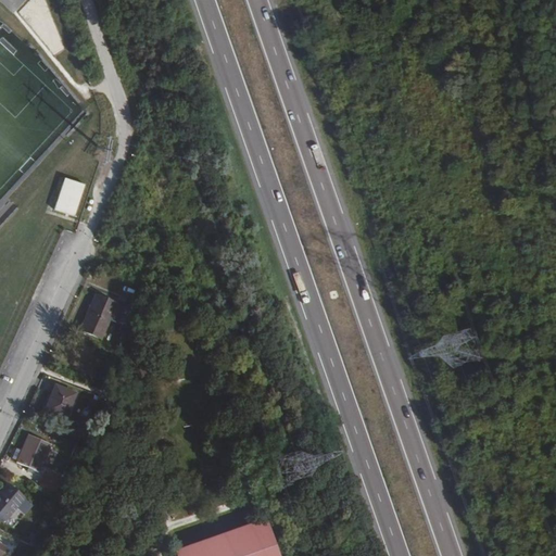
[(53,207),(74,214),(84,182),(64,176),(53,207)]
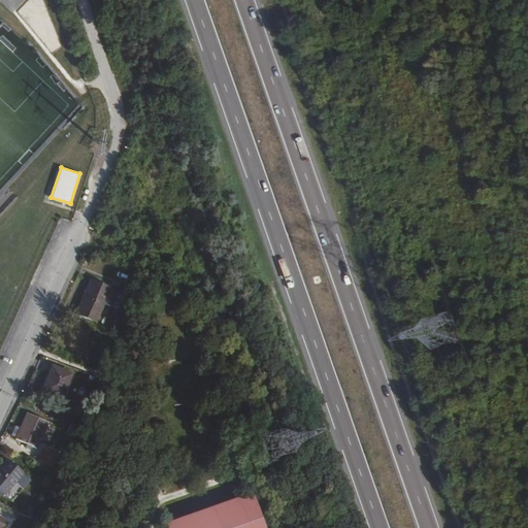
[(86,294),(78,309),(97,318),(105,299),(113,302),(119,288),(93,277),(86,294)]
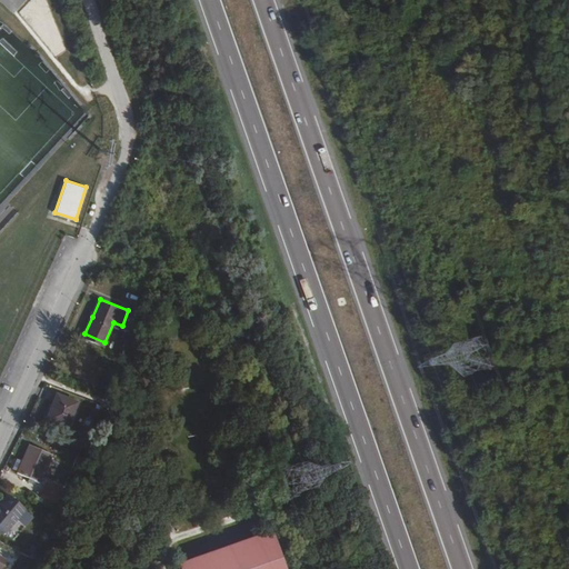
[(53,405),(48,418),(68,428),(80,402),(59,392),(53,405)]
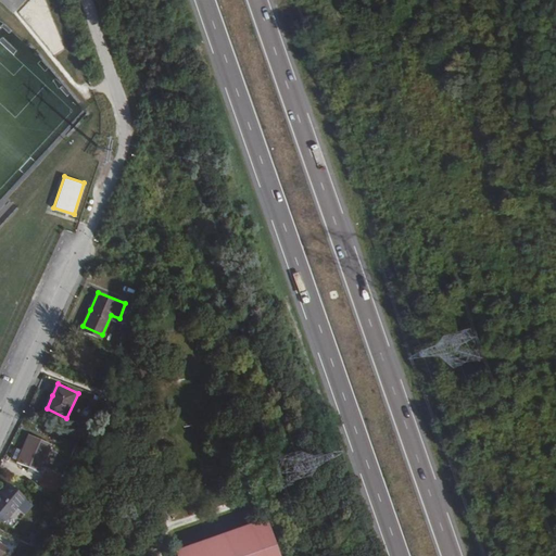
[(25,446),(21,457),(20,459),(40,468),(52,442),(32,432),(27,443),(25,446)]
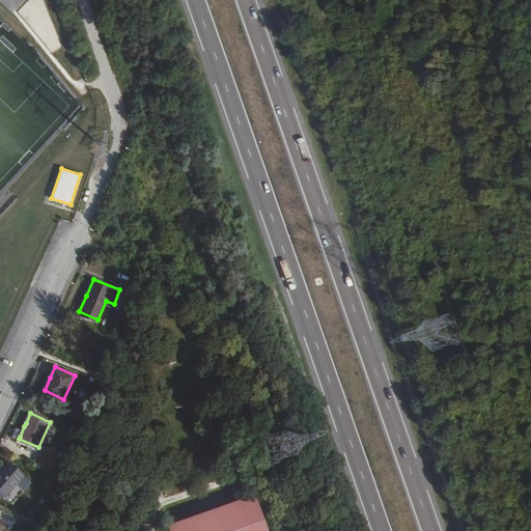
[(15,434),(20,437),(24,426),(19,424),(15,434)]
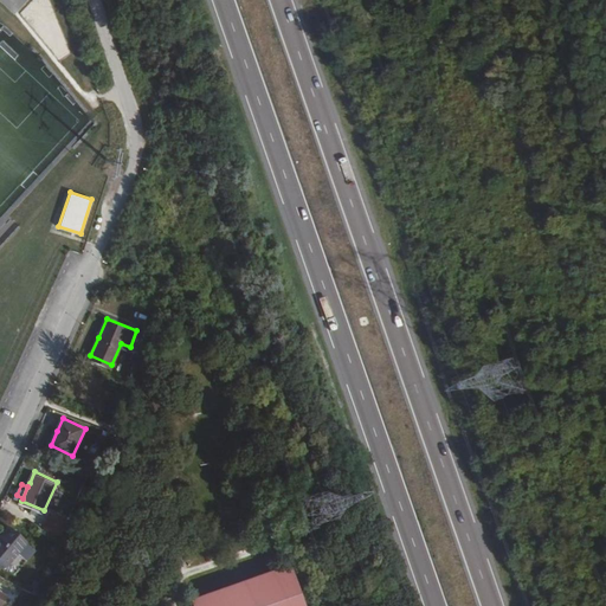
[(44,527),(62,535),(69,519),(59,515),(56,523),(46,520),(44,527)]
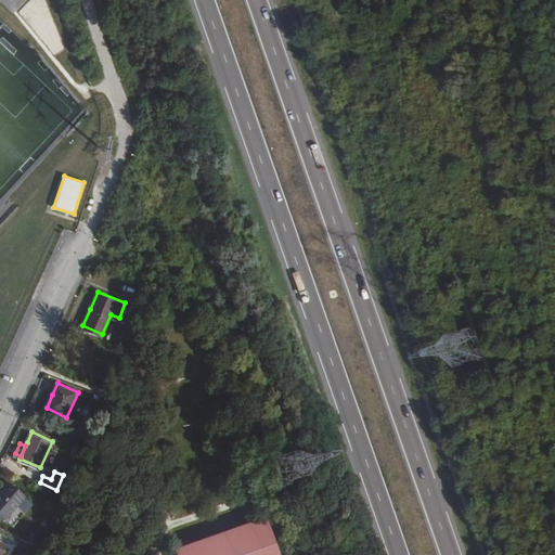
[(8,480),(0,488),(0,513),(4,517),(18,502),(16,499),(21,493),(8,480)]
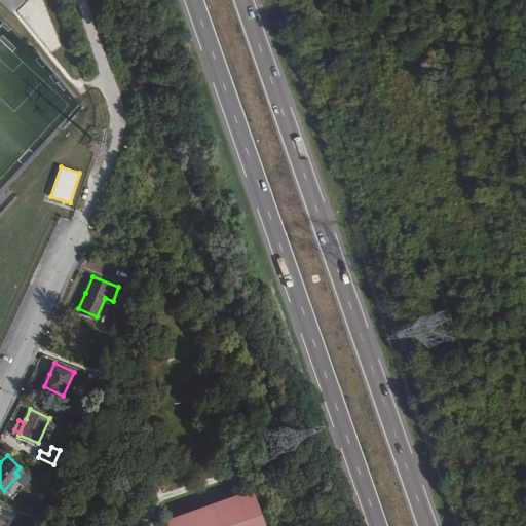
[(163,518),(166,525),(264,525),(249,486),(163,518)]
